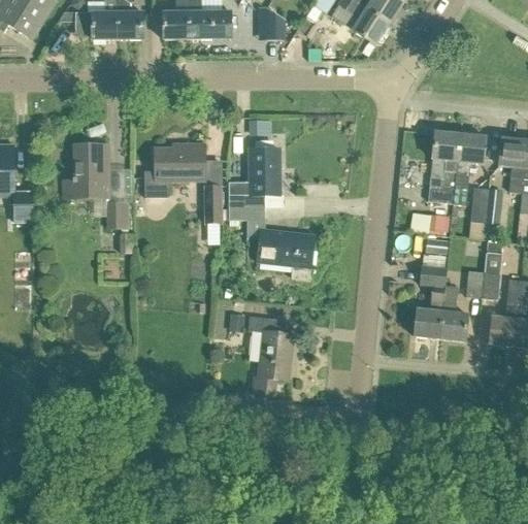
[(0,0),(0,28),(3,31),(7,25),(32,40),(57,0),(0,0)]
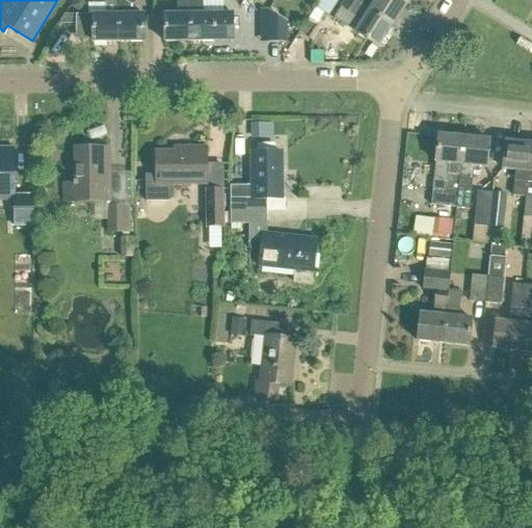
[(117,38),(116,0),(105,0),(105,1),(87,1),(87,11),(76,11),(76,22),(76,36),(91,36),(91,40),(117,38)]
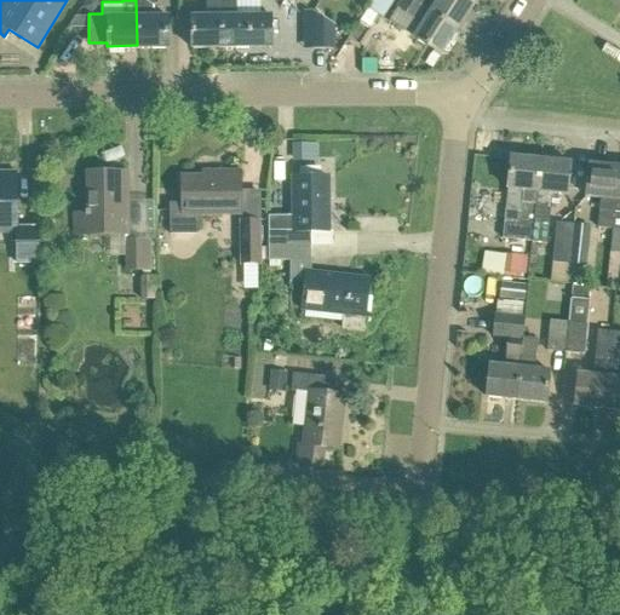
[(136,0),(137,45),(166,45),(166,13),(155,13),(154,0),(136,0)]
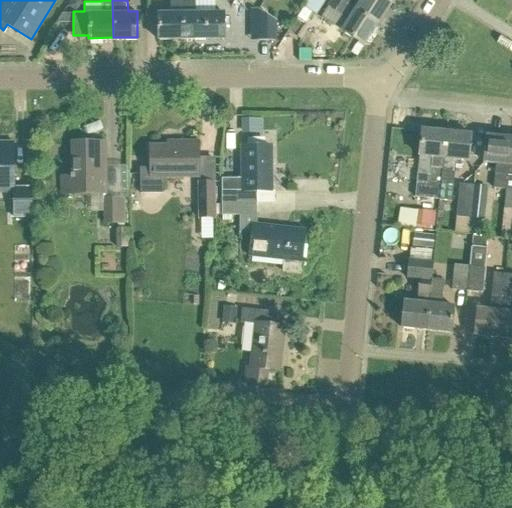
[(158,38),(182,38),(181,0),(168,0),(168,11),(158,11),(158,38)]
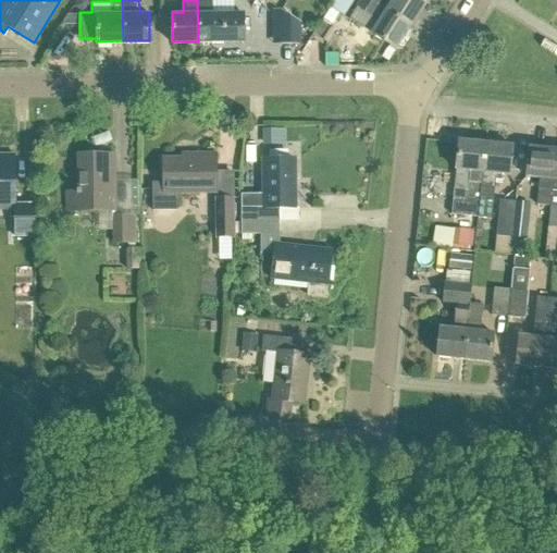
[(197,0),(198,41),(244,40),(244,11),(210,12),(209,0),(197,0)]
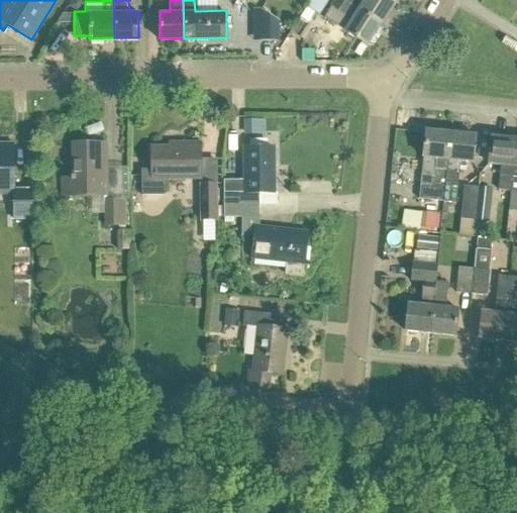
[(310,0),(309,1),(306,6),(314,11),(318,13),(326,0),(310,0)]
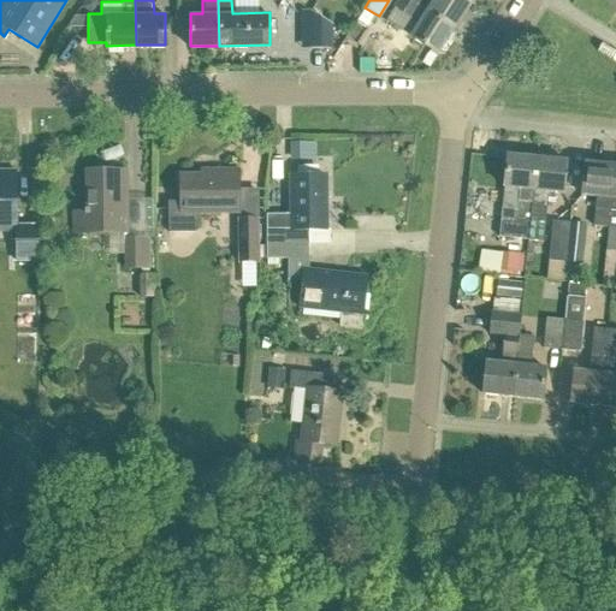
[(455,27),(427,9),(419,4),(413,0),(397,0),(395,5),(408,13),(420,22),(412,35),(438,52),(455,27)]
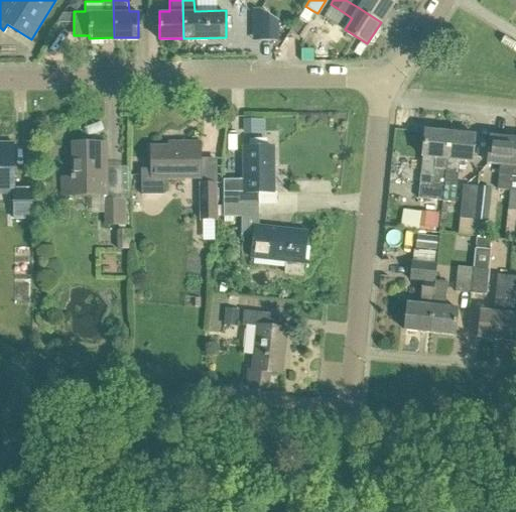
[(381,22),(394,1),(392,0),(362,0),(358,7),(381,22)]
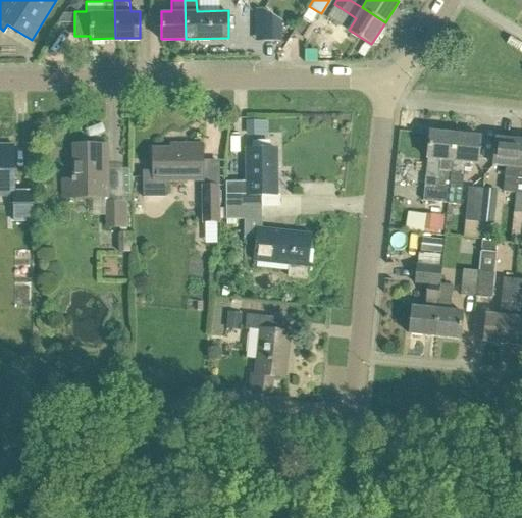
[(317,11),(309,6),(304,15),(312,20),(317,11)]
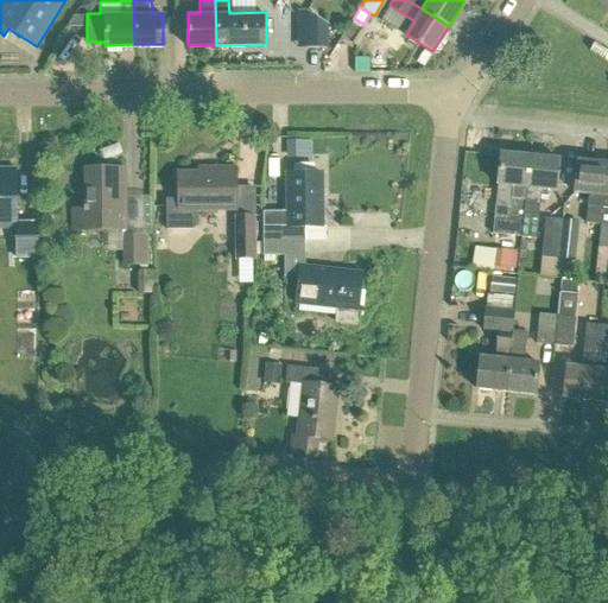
[(73,13),(64,25),(87,25),(87,13),(73,13)]
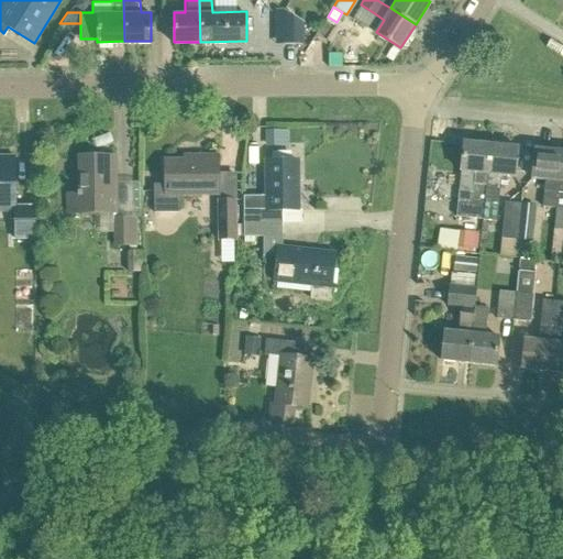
[(301,39),(302,19),(293,13),(280,13),(280,39),(301,39)]
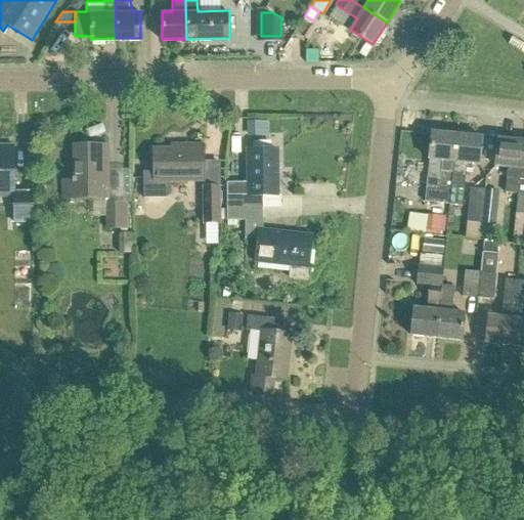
[(248,119),(248,133),(260,133),(260,119),(248,119)]
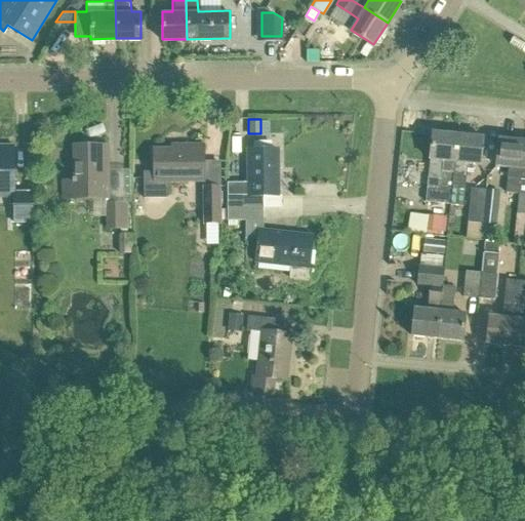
[(450,201),(457,133),(432,131),(430,158),(440,159),(439,174),(428,173),(426,198),(450,201)]
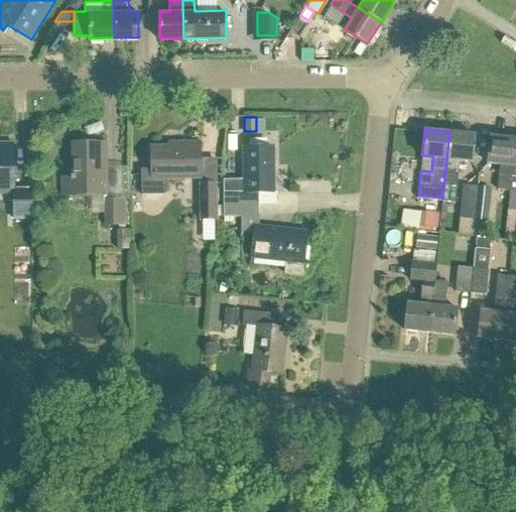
[(449,131),(442,198),(456,199),(460,159),(471,160),(474,133),(449,131)]
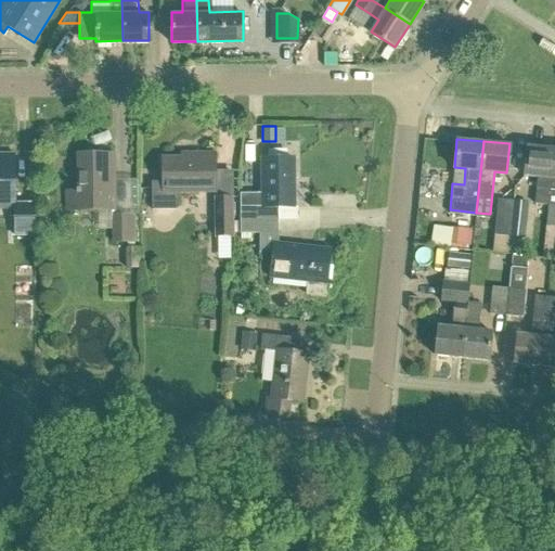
[(536,202),(547,203),(551,177),(553,149),(527,145),(525,175),(538,176),(536,202)]
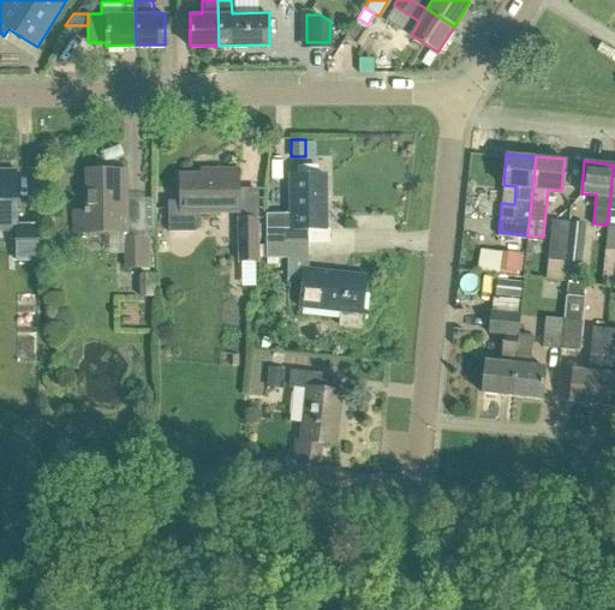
[(610,196),(607,225),(602,275),(614,275),(614,163),(613,165),(610,196)]
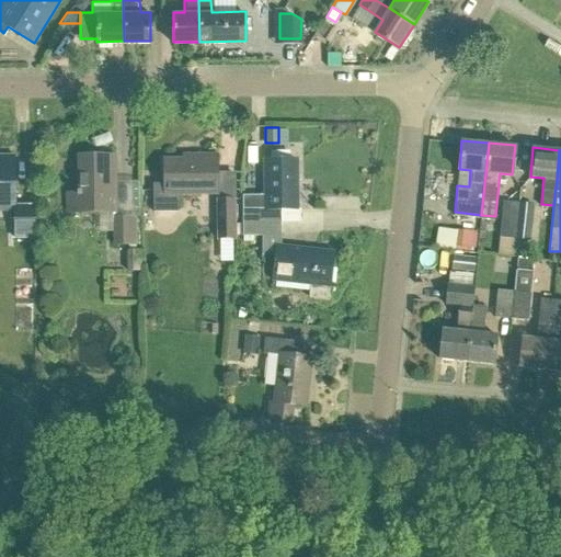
[(153,182),(153,211),(176,211),(181,206),(181,193),(217,193),(217,171),(217,152),(190,152),(190,157),(163,157),(163,182),(153,182)]
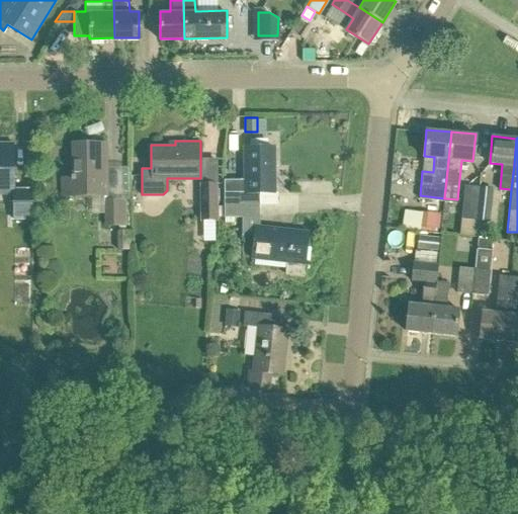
[(13,188),(13,143),(0,142),(0,188),(11,188),(11,218),(30,218),(29,188),(13,188)]
